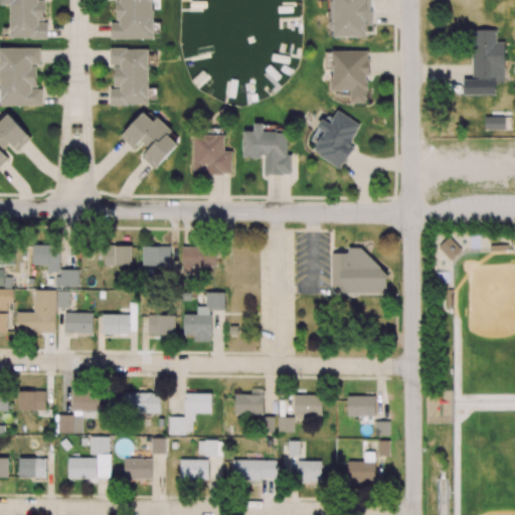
[(9,0),(10,38),(47,38),(47,23),(44,23),(43,0),(9,0)]
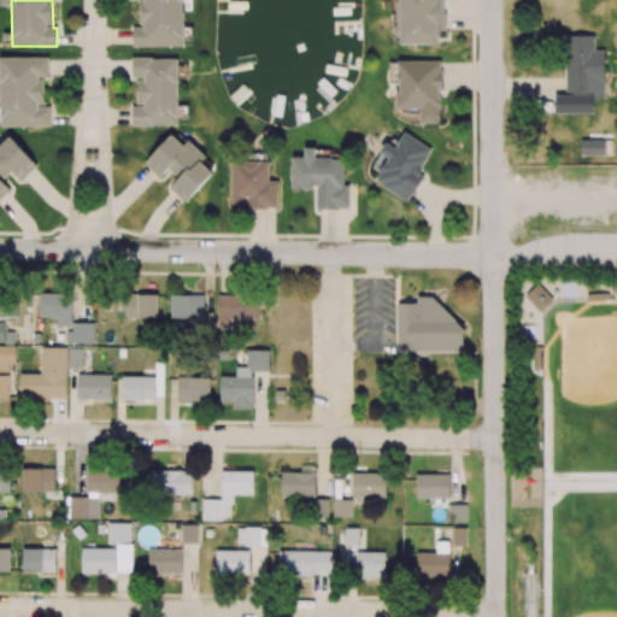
[(183,0),(140,0),(140,27),(134,27),(133,46),(183,47),(183,0)]
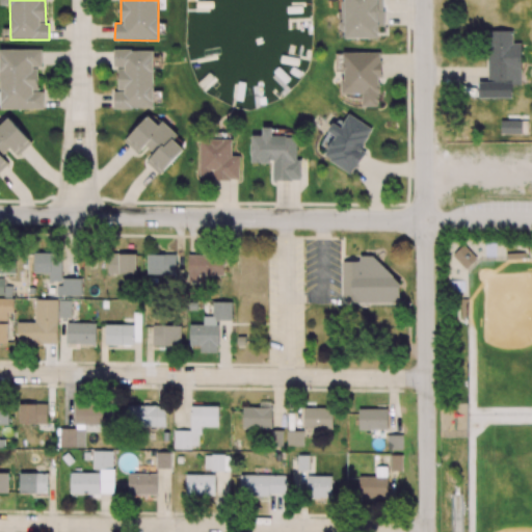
[(344,0),(345,38),(379,38),(379,26),(383,26),(382,0),(344,0)]
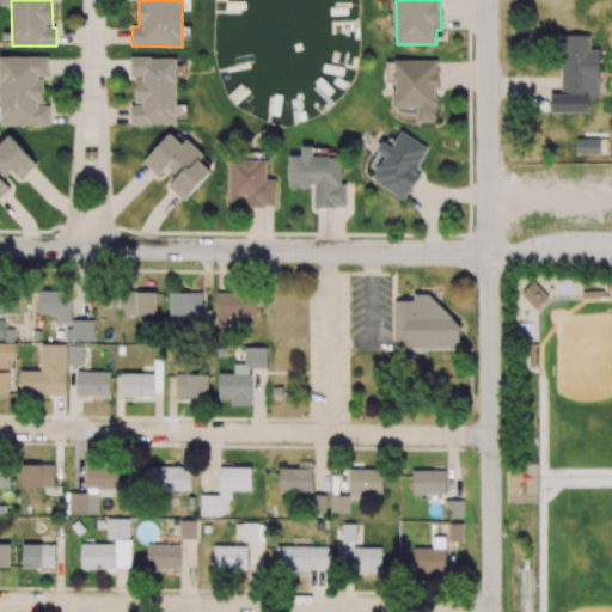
[(599,50),(589,50),(589,36),(562,36),(562,98),(600,98),(599,50)]
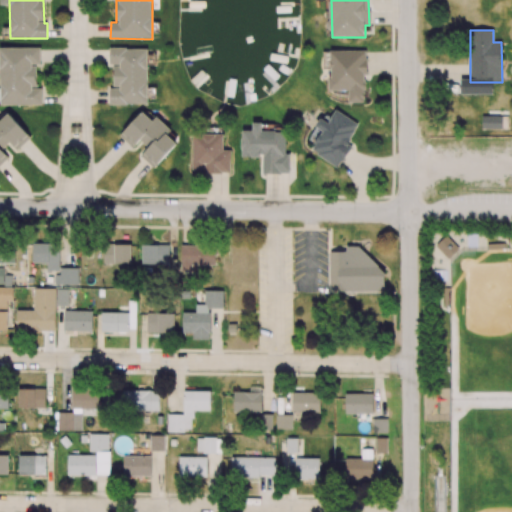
[(0,105),(42,105),(41,88),(37,88),(36,64),(41,64),(41,47),(0,48),(0,105)]
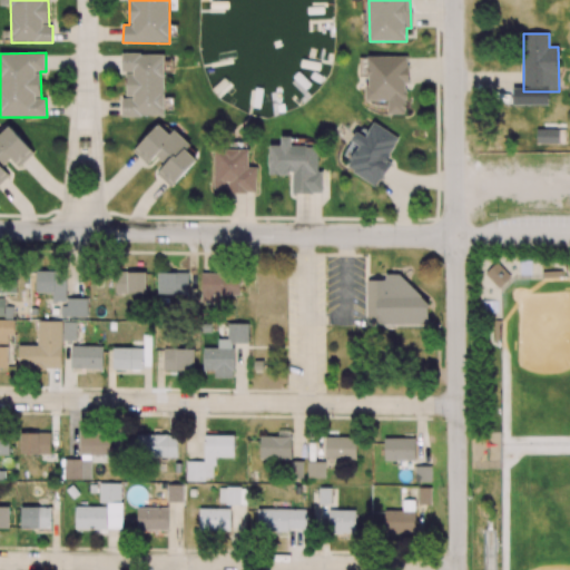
[(165,117),(164,53),(123,55),(123,74),(127,74),(127,99),(123,99),(123,117),(165,117)]
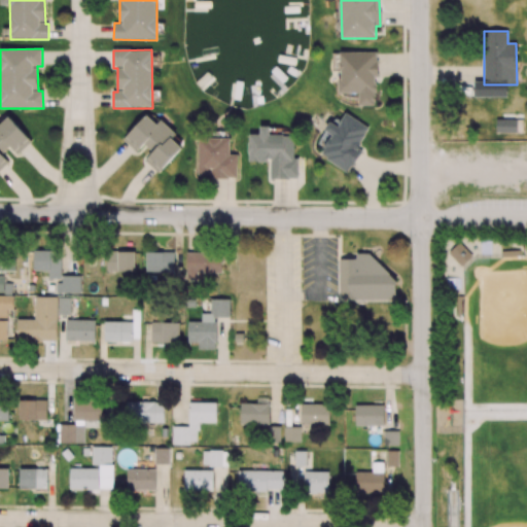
[(359,106),(377,105),(376,51),(339,53),(340,93),(358,93),(359,106)]
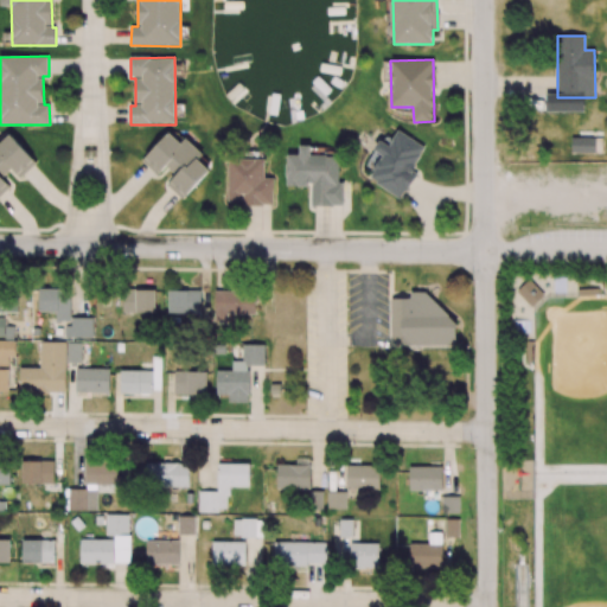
[(426,147),(397,131),(390,142),(382,136),(362,172),(403,197),(416,173),(411,170),(426,147)]
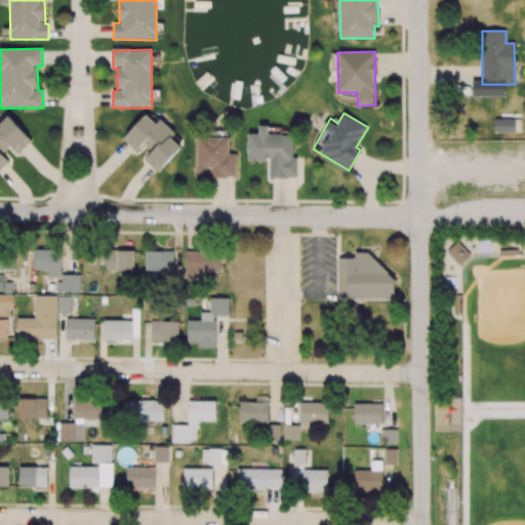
[(158,172),(182,147),(171,138),(175,133),(160,119),(156,123),(146,114),(122,138),(136,152),(144,144),(150,150),(142,158),(158,172)]
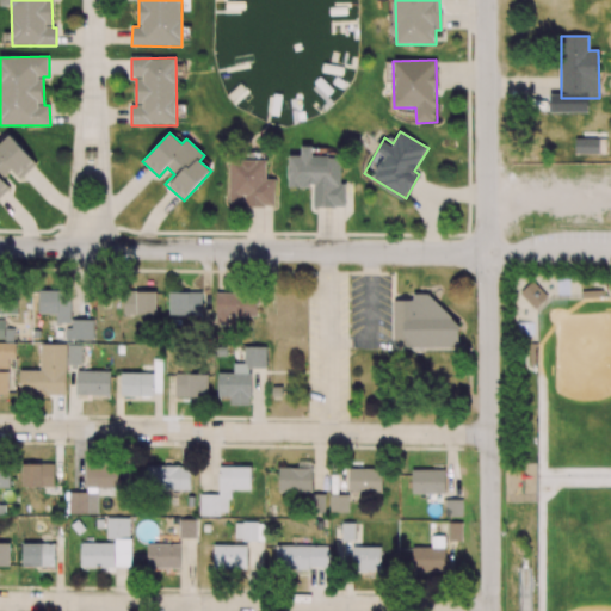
[(605,154),(606,134),(575,133),(574,153),(605,154)]
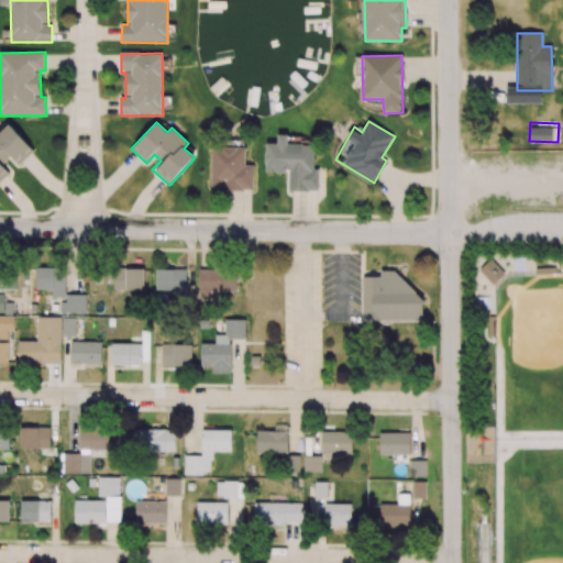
[(0,181),(10,173),(1,164),(11,156),(19,165),(34,151),(9,124),(0,132),(0,181)]
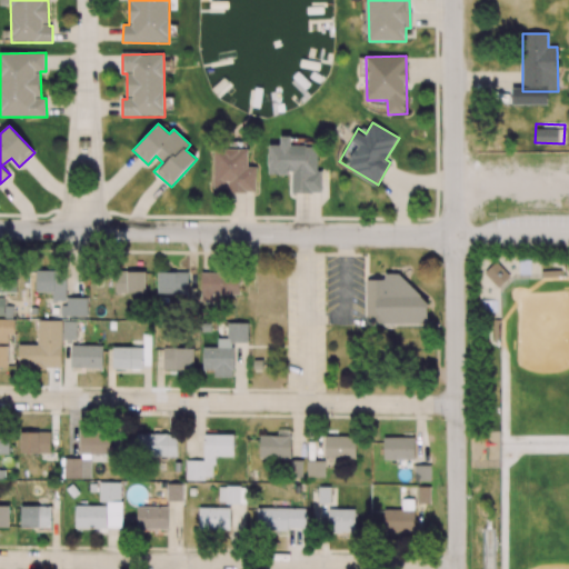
[(322,192),(322,170),(318,170),(318,146),(291,146),(291,137),(280,137),(280,145),(269,145),(268,175),(291,175),(291,192),(322,192)]
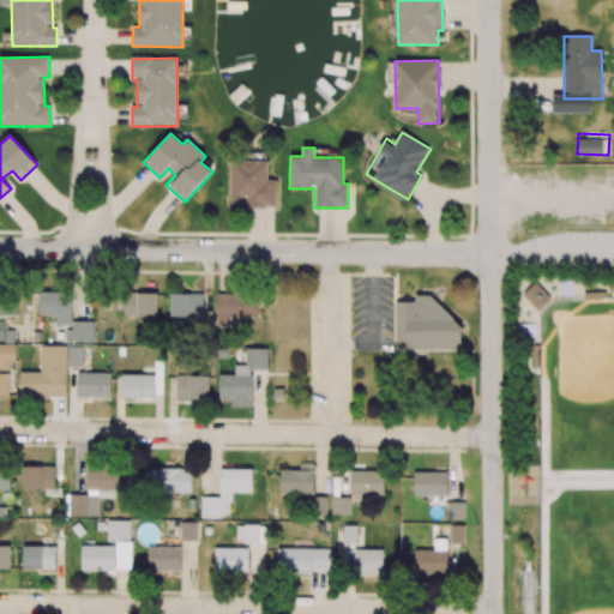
[(230,206),(277,206),(277,180),(268,180),(269,162),(230,162),(230,206)]
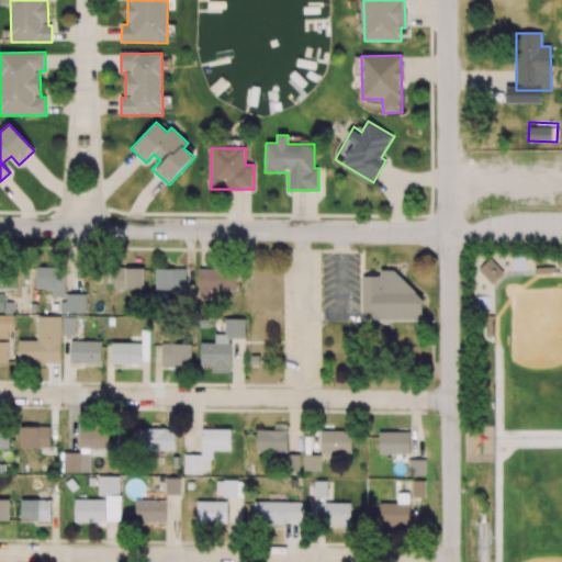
[(479,269),(492,284),(504,273),(491,258),(479,269)]
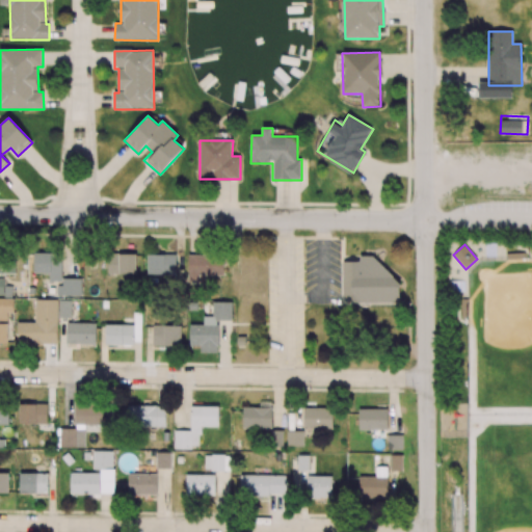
[(49,273),(49,282),(62,282),(61,253),(34,253),(34,273),(49,273)]
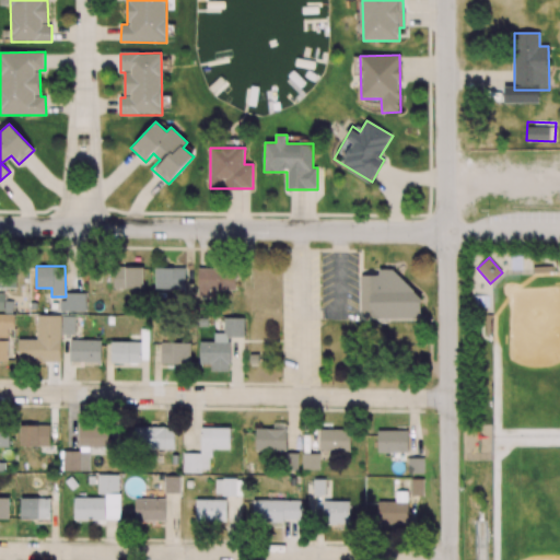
[(143,267),(114,267),(113,288),(143,289),(143,267)]
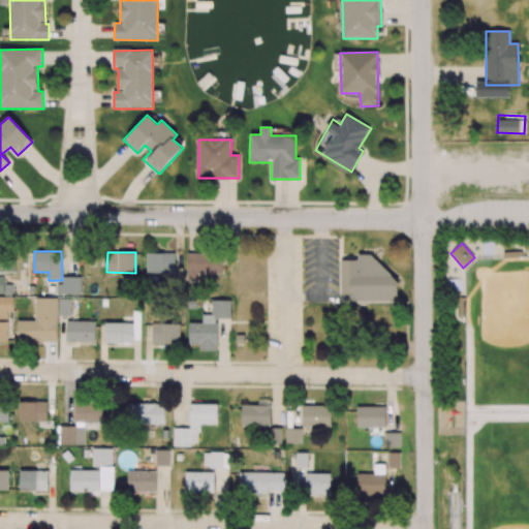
[(147,273),(175,273),(176,253),(147,253),(147,273)]
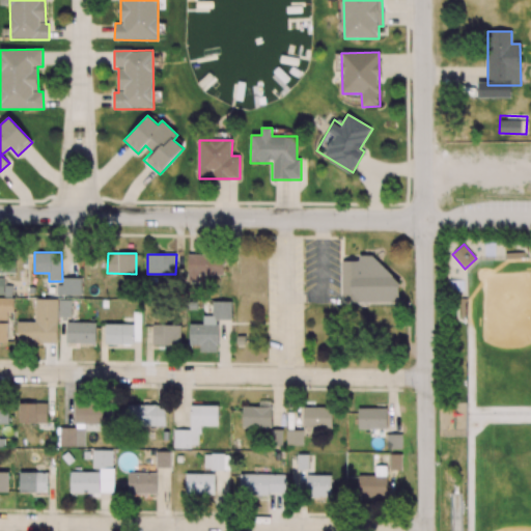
[(223,275),(223,254),(187,255),(188,281),(206,281),(206,275),(223,275)]
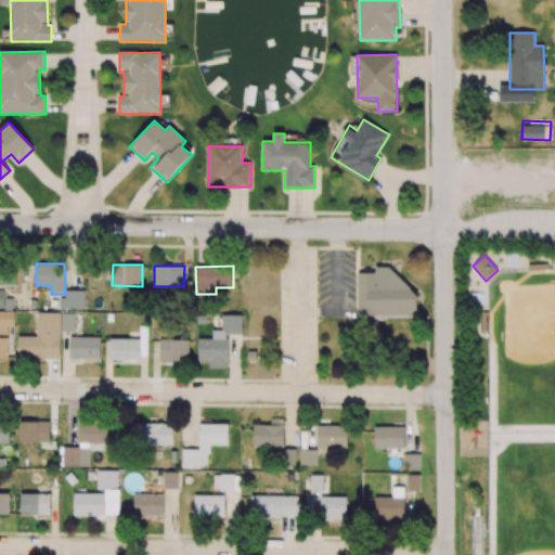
[(416,315),(416,293),(407,293),(407,275),(391,275),(391,267),(375,267),(375,273),(358,273),(358,317),(416,315)]
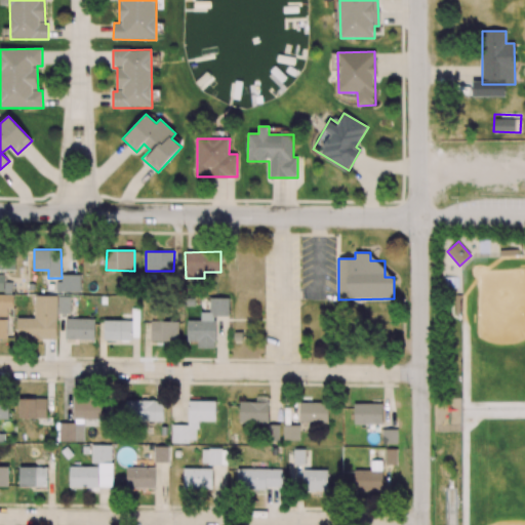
[(0,270),(15,270),(15,253),(0,253),(0,270)]
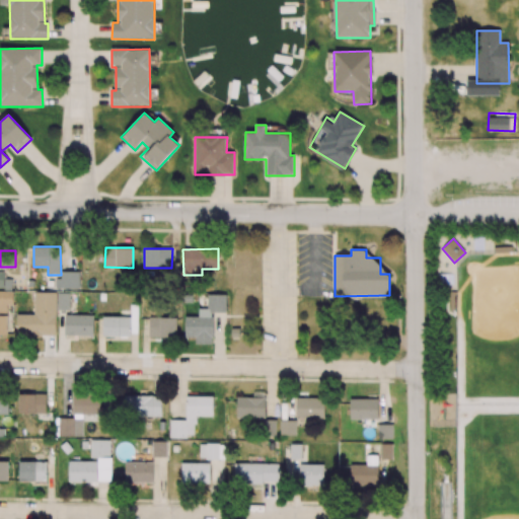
[(0,288),(9,288),(9,279),(4,279),(4,273),(0,272),(0,288)]
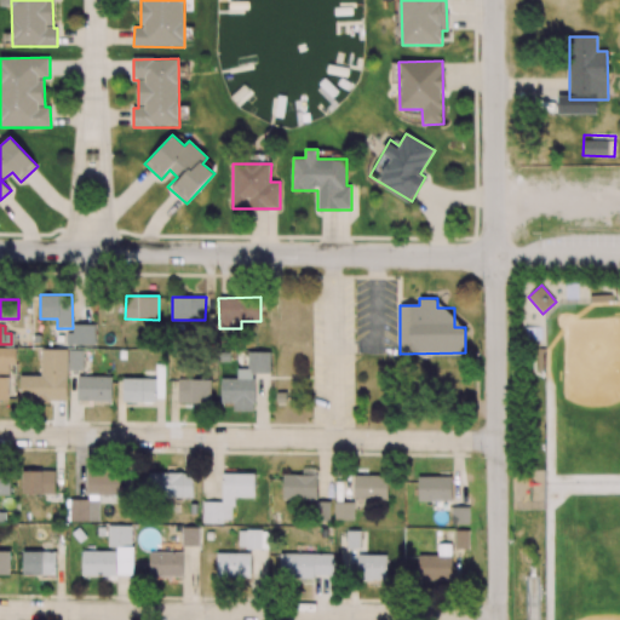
[(95,345),(96,325),(73,325),(73,333),(67,332),(65,344),(95,345)]
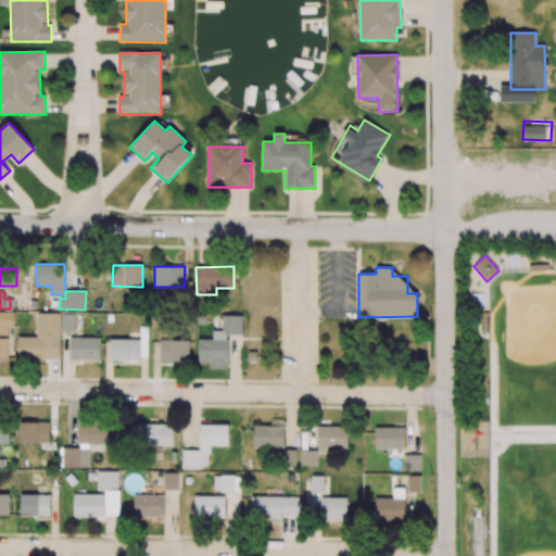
[(0,358),(8,359),(9,327),(14,327),(15,313),(0,312),(0,358)]
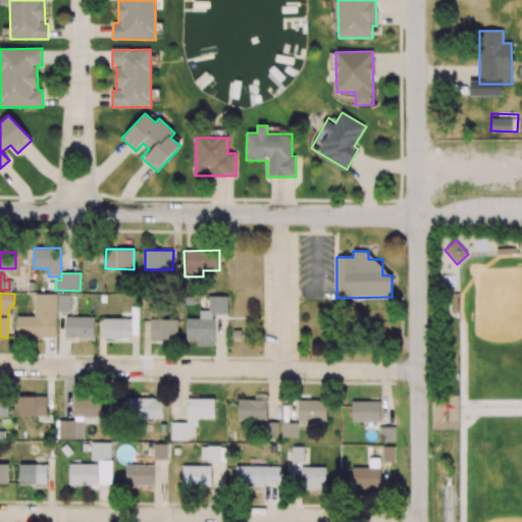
[(17,316),(16,336),(56,338),(57,295),(35,294),(34,316),(17,316)]
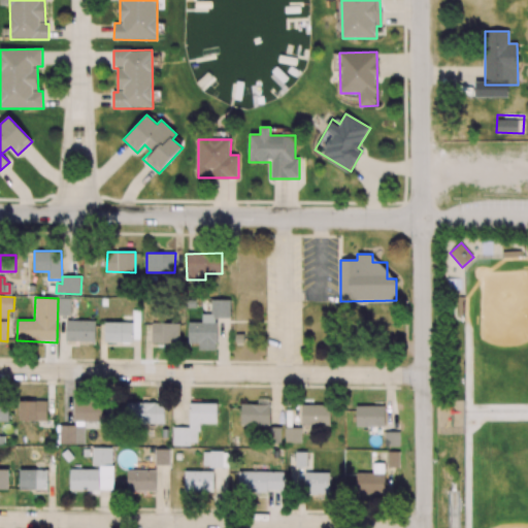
[(58,316),(70,316),(71,298),(59,298),(58,316)]
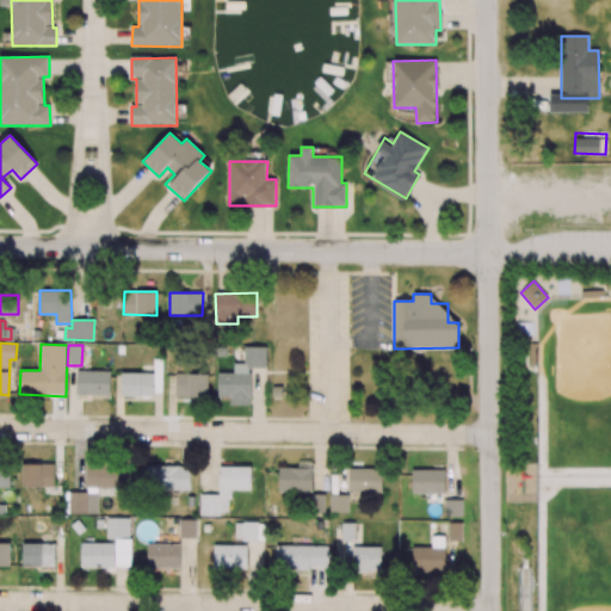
[(266,347),(244,346),(244,364),(234,364),(234,374),(218,372),(217,397),(229,397),(229,406),(251,406),(251,368),(266,368),(266,347)]
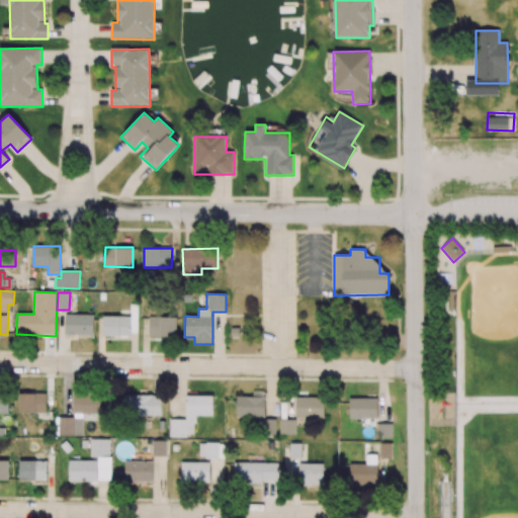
[(65,335),(93,335),(94,315),(65,314),(65,335)]
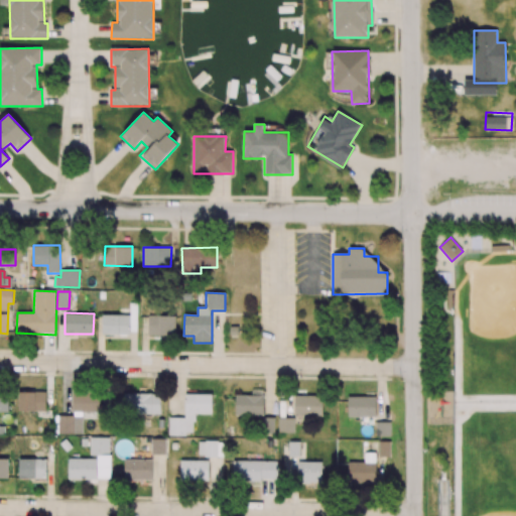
[(103,335),(130,335),(130,314),(102,315),(103,335)]
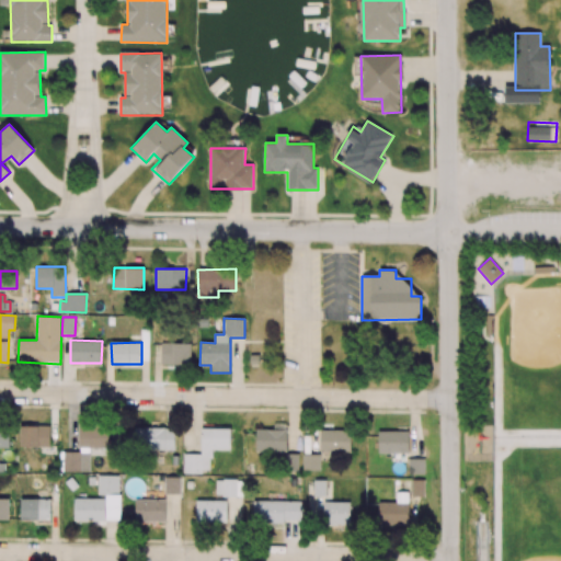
[(161,364),(191,365),(192,343),(161,343),(161,364)]
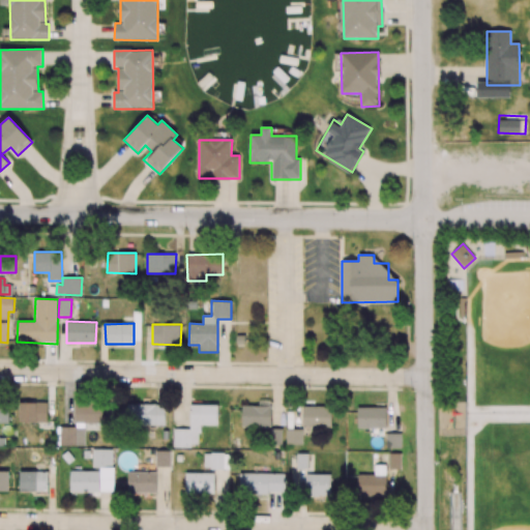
[(241,406),(241,427),(270,427),(270,401),(259,401),(259,406),(241,406)]
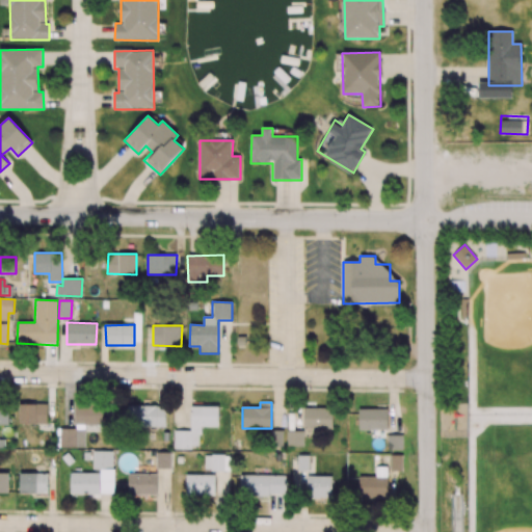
[(48,404),(19,404),(19,423),(47,424),(48,404)]
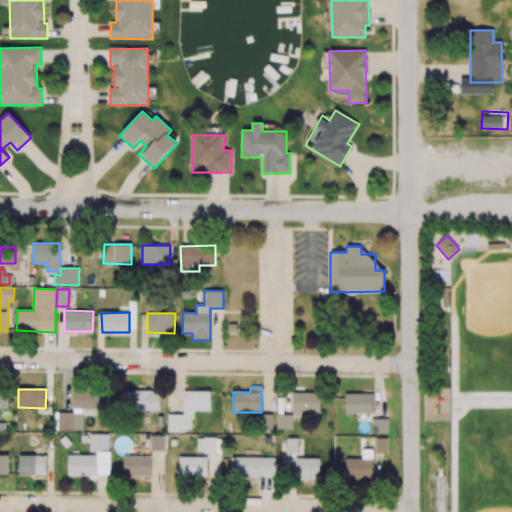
[(0,408),(8,409),(8,391),(0,390),(0,408)]
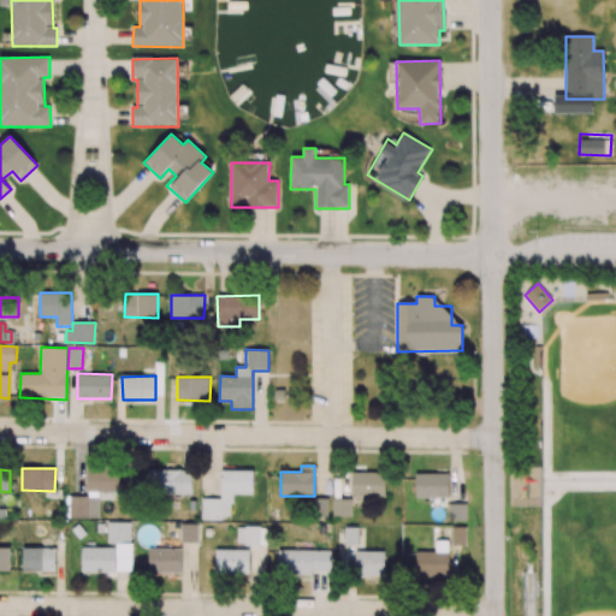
[(191,495),(193,471),(148,469),(147,493),(191,495)]
